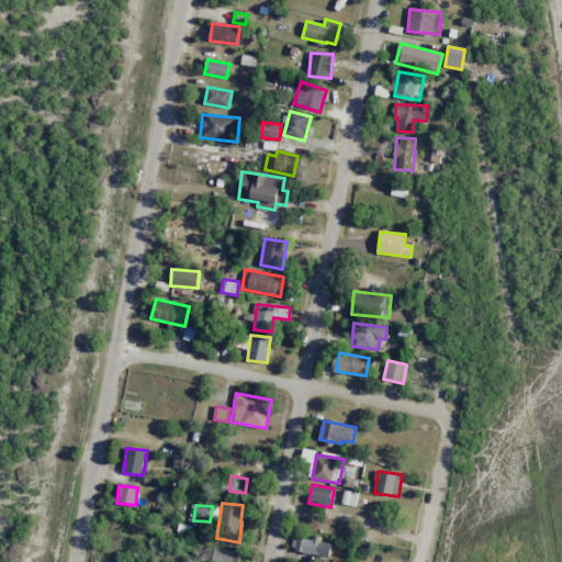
[(328,558),(332,543),(319,541),(319,540),(296,535),(293,550),(328,558)]
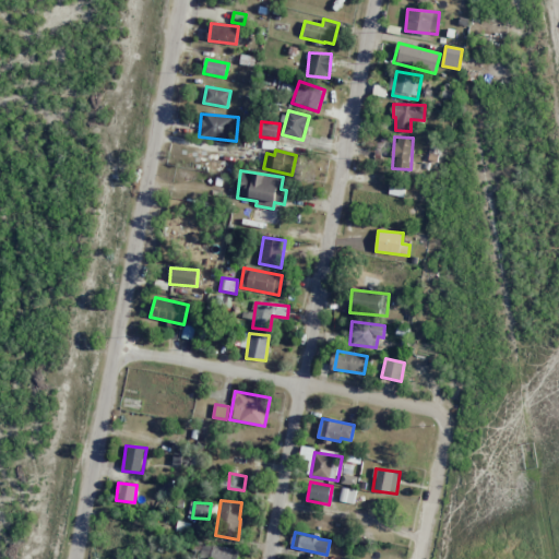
[(237,558),(239,549),(202,543),(199,558),(200,558),(237,558)]
